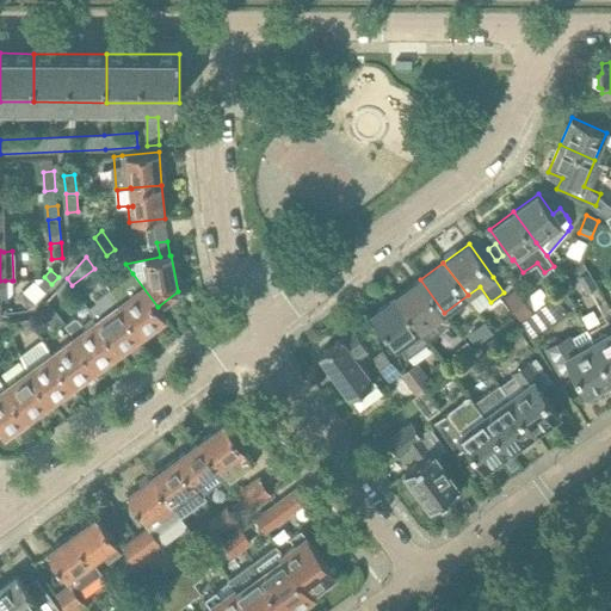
[(596,285),(588,272),(579,277),(587,290),(596,285)]
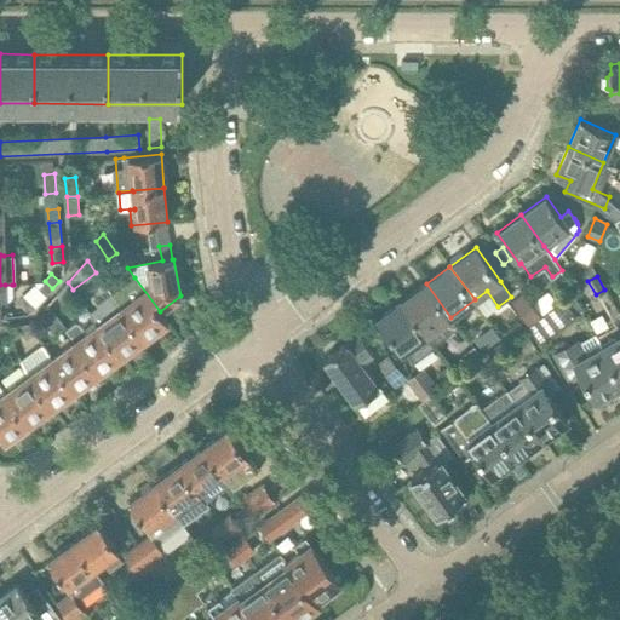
[(168,322),(160,311),(135,277),(112,294),(144,339),(168,322)]
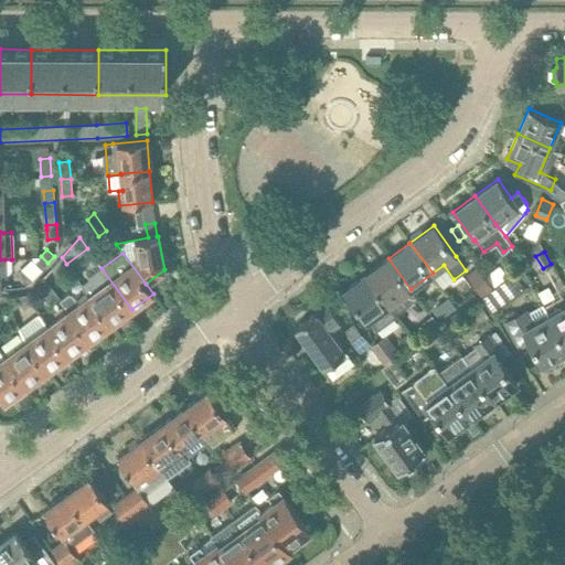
[(48,263),(41,256),(34,263),(42,269),(48,263)]
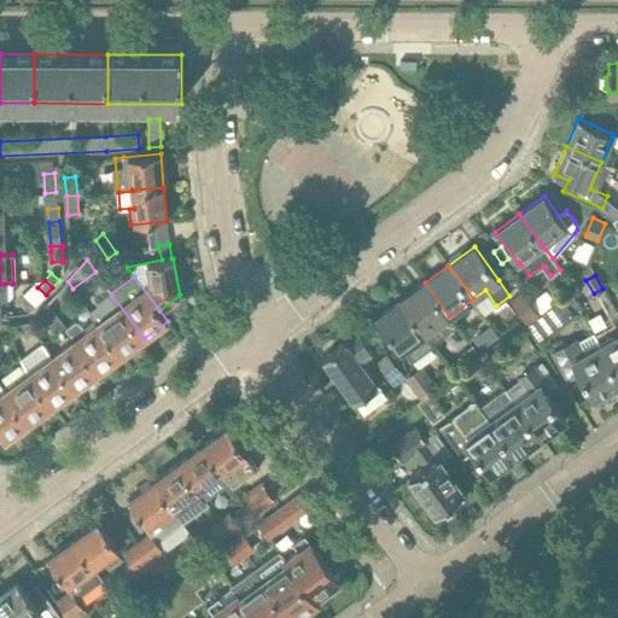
[(68,281),(60,289),(68,299),(76,293),(73,289),(68,281)]
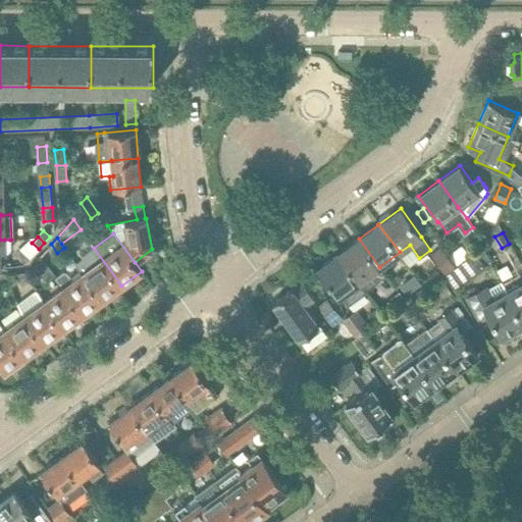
[(359,239),(338,254),(365,291),(376,282),(385,275),(379,267),(359,239)]
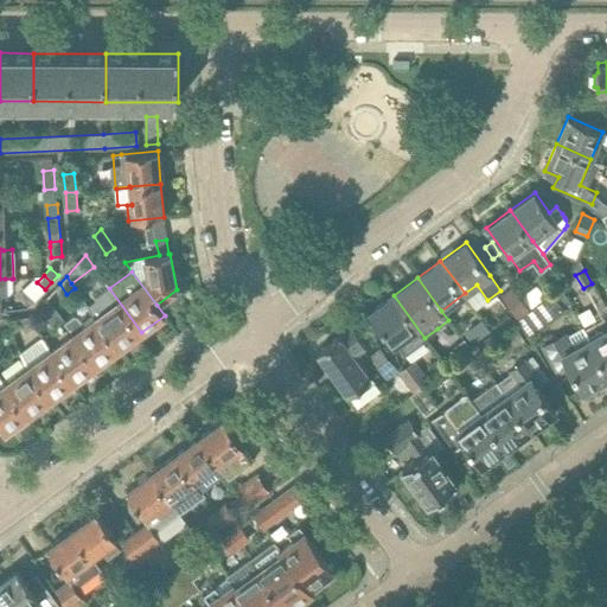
[(5,279),(0,279),(0,311),(6,312),(6,296),(12,289),(12,279),(5,279)]
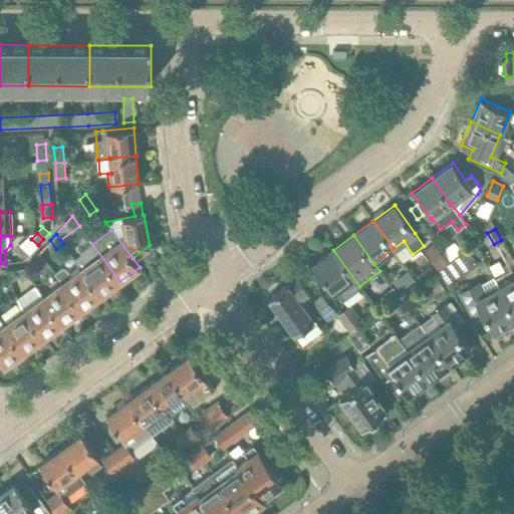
[(425,250),(438,267),(438,268),(448,261),(435,243),(425,250)]
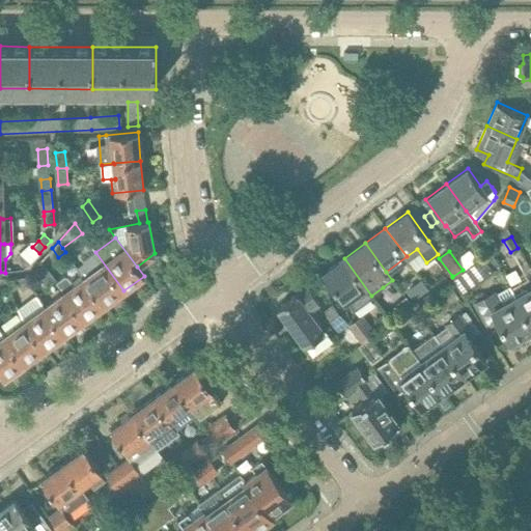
[(84,263),(78,269),(84,278),(104,305),(123,290),(95,252),(82,261),(84,263)]
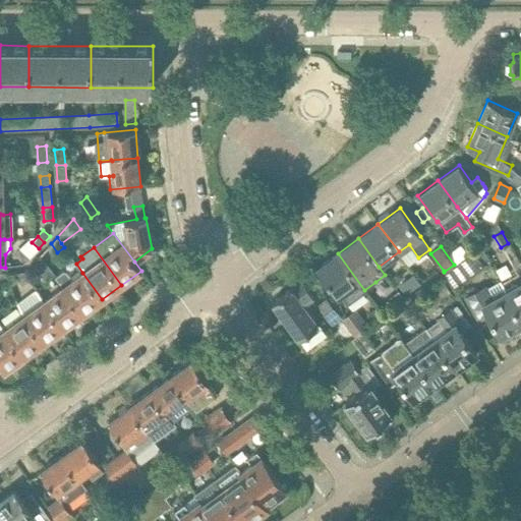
[(444,273),(454,287),(483,265),(473,251),(444,273)]
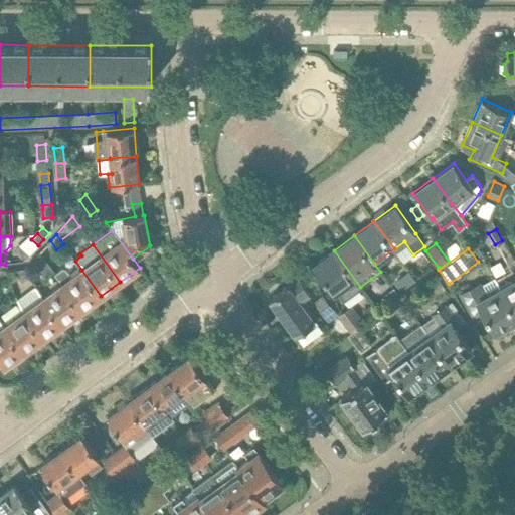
[(334,250),(314,265),(334,293),(336,292),(341,299),(343,302),(362,289),(360,287),(334,250)]
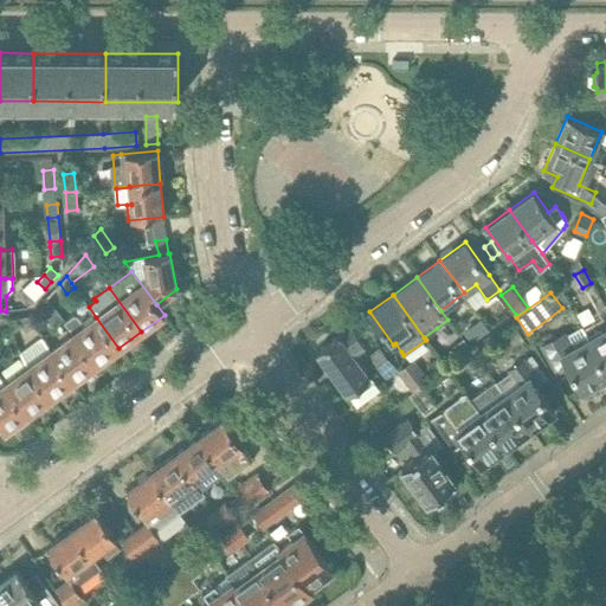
[(46,297),(40,304),(55,324),(62,318),(46,297)]
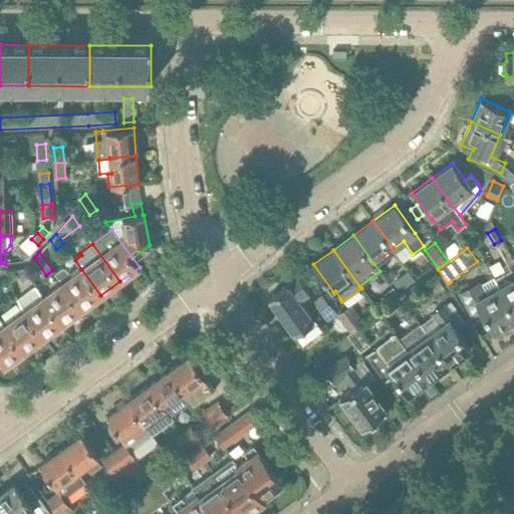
[(54,273),(62,283),(81,309),(100,295),(81,269),(72,275),(66,267),(63,267),(54,273)]
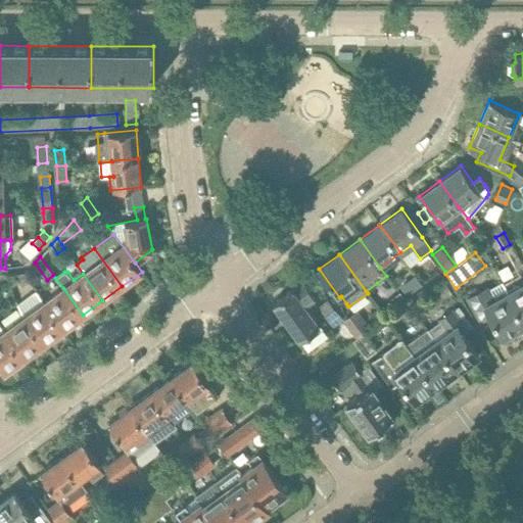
[(5,275),(0,274),(0,283),(1,287),(9,283),(5,275)]
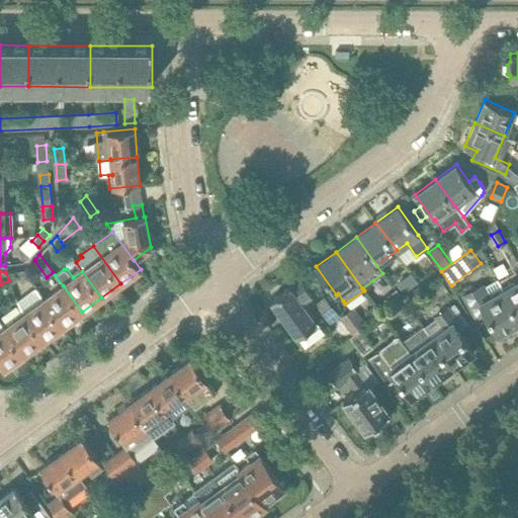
[(24,271),(14,271),(22,283),(29,278),(24,271)]
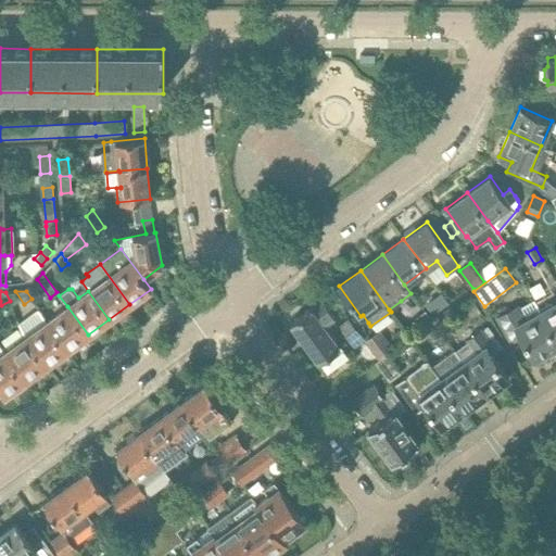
[(443,295),(433,303),(441,313),(451,306),(443,295)]
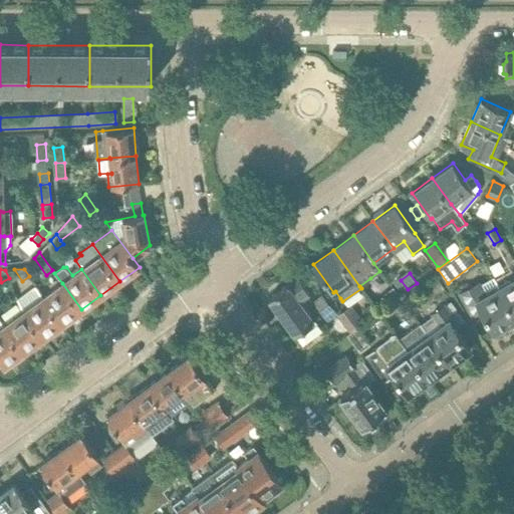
[(287,283),(268,297),(302,344),(321,330),(299,299),(309,292),(298,276),(288,284),(287,283)]
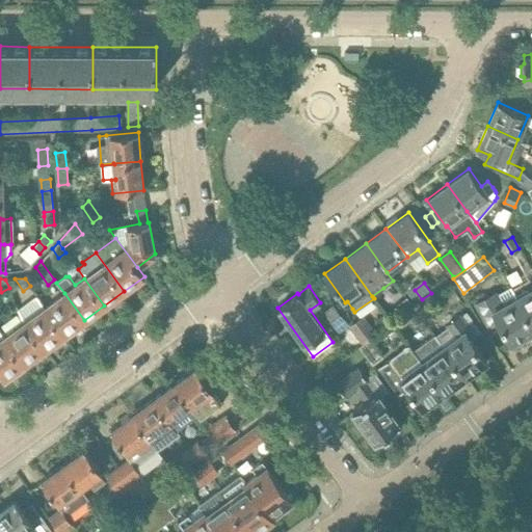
[(531,324),(517,297),(511,287),(498,295),(496,292),(476,303),(488,325),(499,320),(511,343),(524,337),(525,339),(531,334),(531,324)]
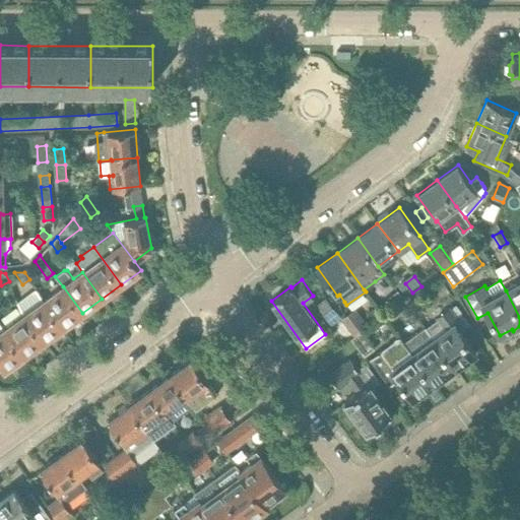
[(519,281),(506,290),(519,317),(519,281)]
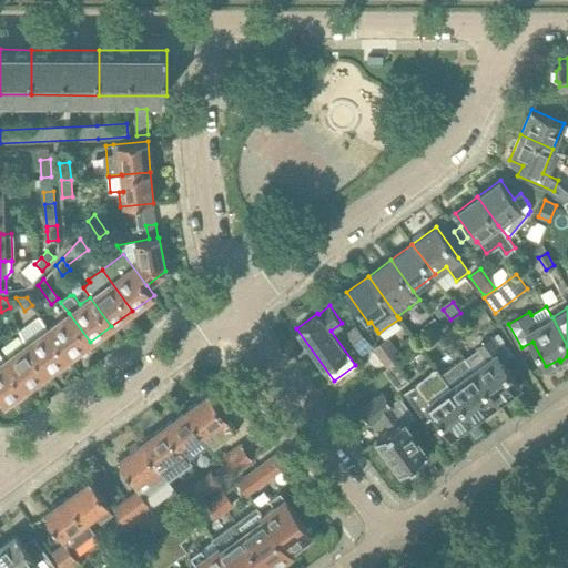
[(69,313),(47,328),(69,357),(90,342),(69,313)]
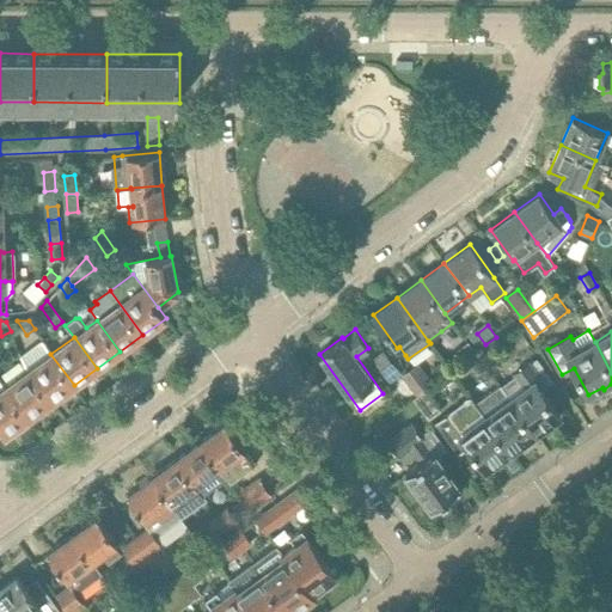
[(18,356),(28,371),(51,402),(74,385),(50,354),(41,340),(18,356)]
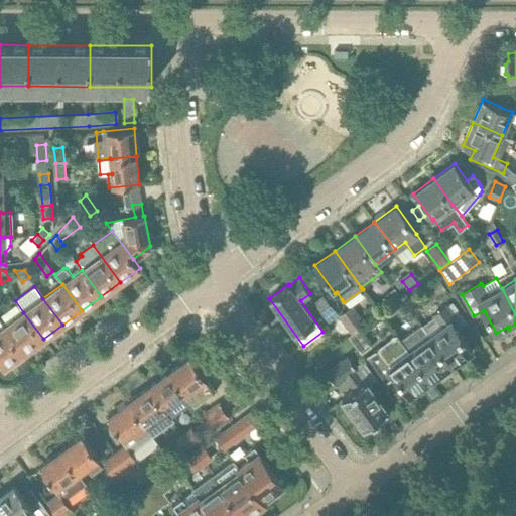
[(391,304),(400,297),(394,290),(385,296),(391,304)]
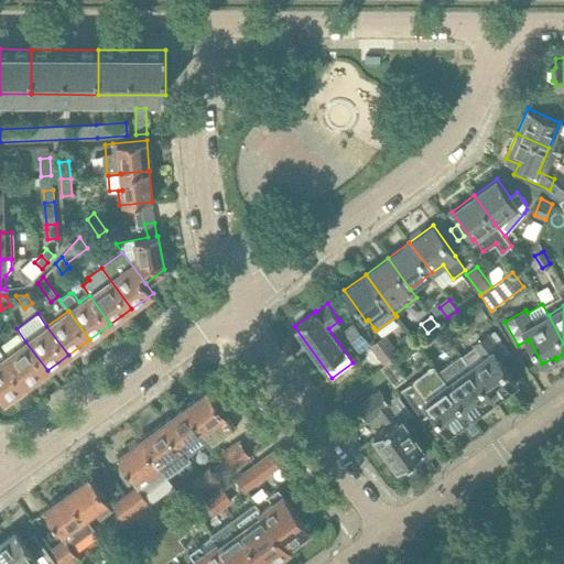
[(346,333),(356,347),(366,340),(355,326),(346,333)]
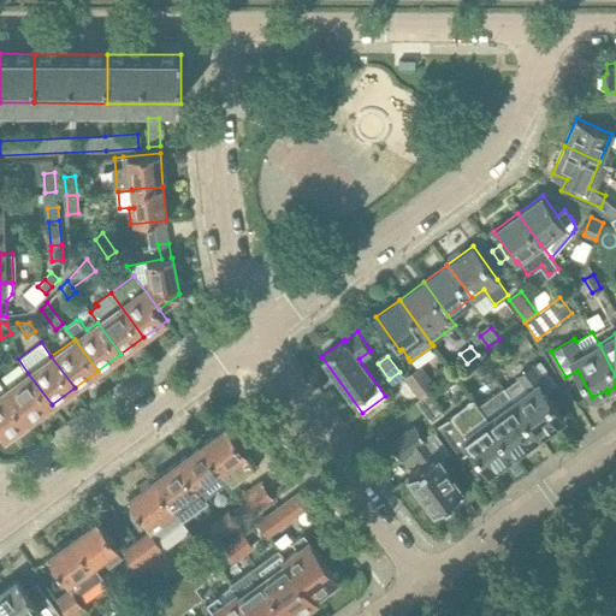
[(479,356),(478,356),(471,362),(479,374),(487,368),(479,356)]
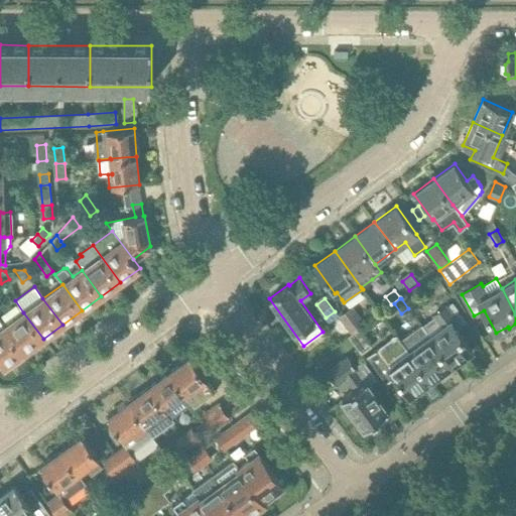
[(380,312),(374,304),(365,311),(371,318),(380,312)]
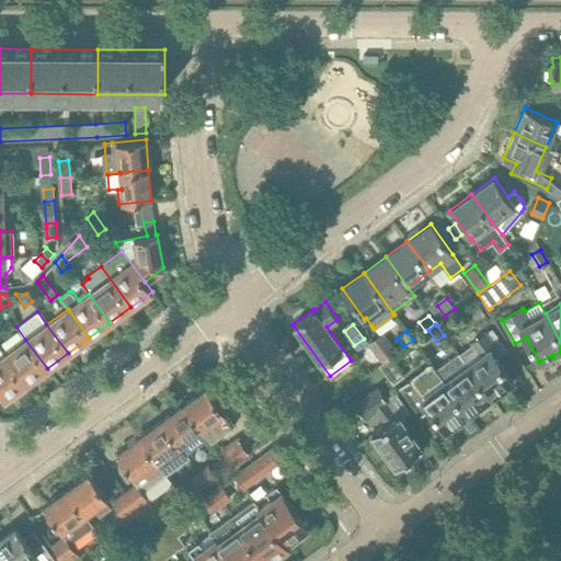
[(501,355),(484,333),(457,353),(490,397),(493,396),(494,398),(503,391),(502,389),(513,380),(496,358),(501,355)]
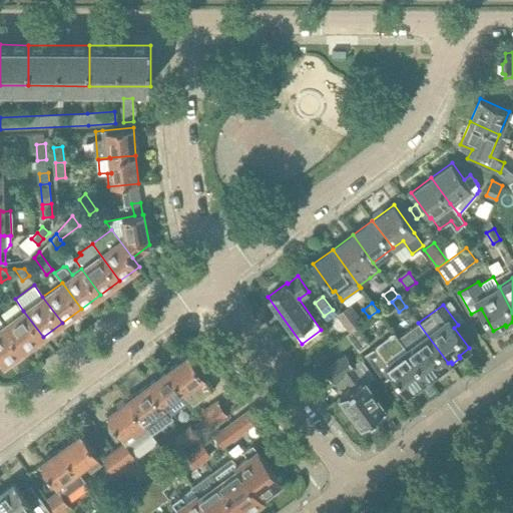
[(350,331),(357,326),(361,323),(349,306),(338,314),(350,331)]
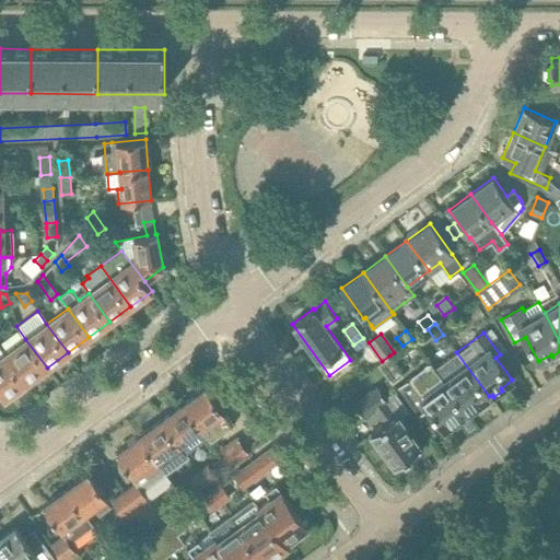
[(25,339),(4,354),(26,383),(47,368),(25,339)]
